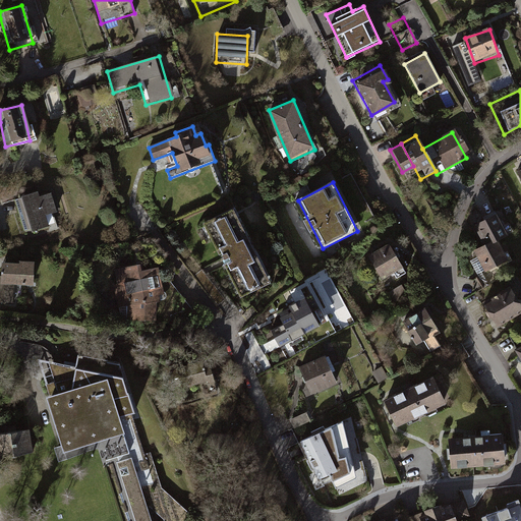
[(41,194),(18,200),(27,233),(48,228),(45,216),(56,213),(51,196),(42,198),(41,194)]
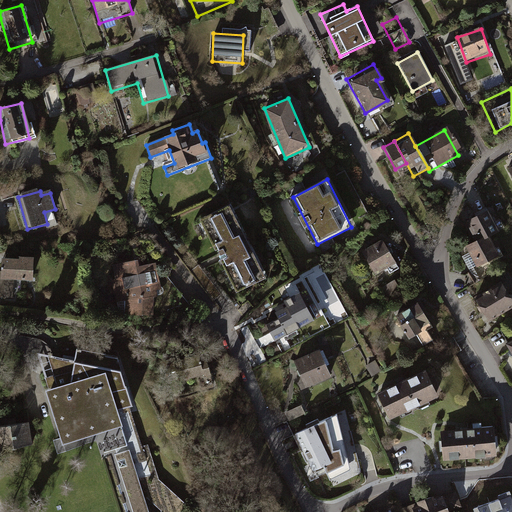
[(229,206),(199,221),(237,295),(267,280),(229,206)]
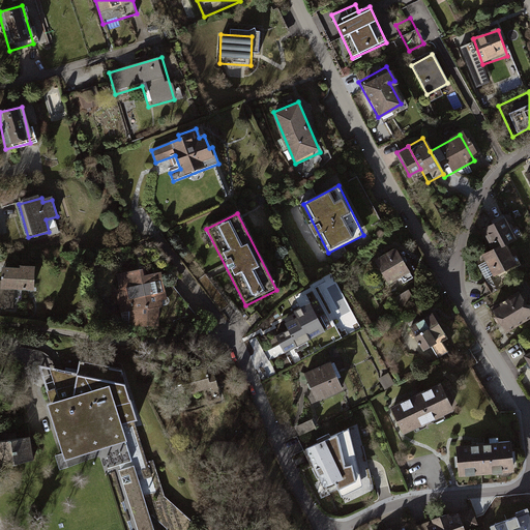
[(506,221),(483,231),(494,252),(481,258),(492,278),(517,266),(508,248),(518,244),(506,221)]
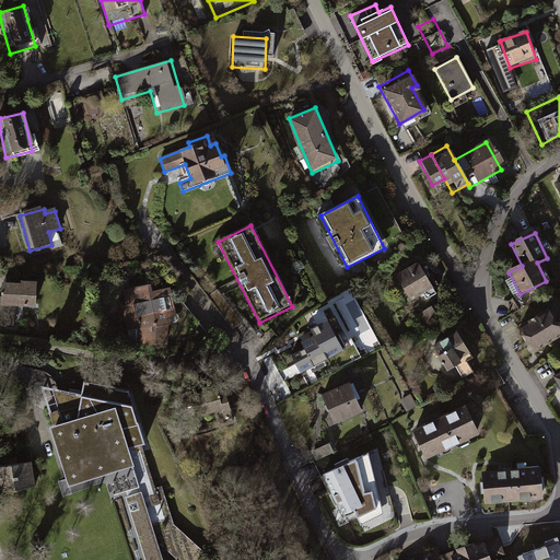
[(417,264),(395,276),(410,302),(432,290),(417,264)]
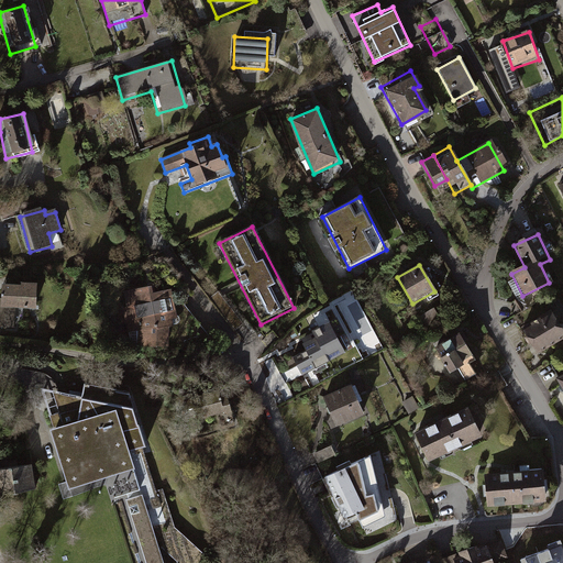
[(35,287),(1,285),(0,299),(0,326),(14,327),(15,310),(34,311),(35,287)]
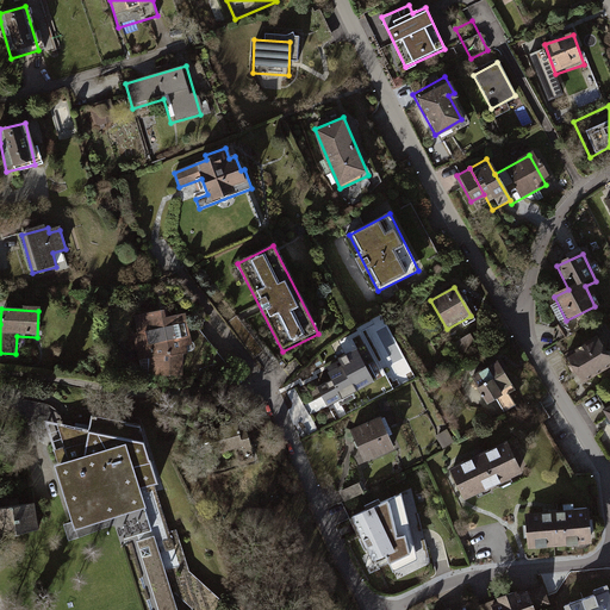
[(166,311),(135,316),(138,332),(134,334),(142,378),(185,377),(185,356),(191,355),(188,347),(194,346),(187,315),(168,318),(166,311)]
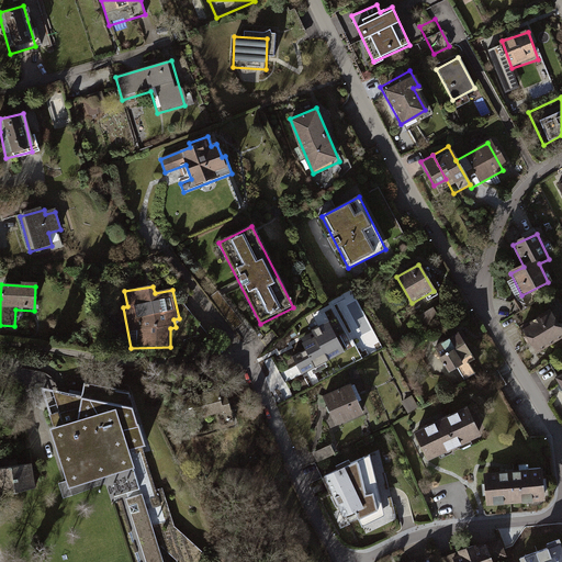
[(561,332),(550,312),(520,328),(535,353),(561,337),(561,332)]
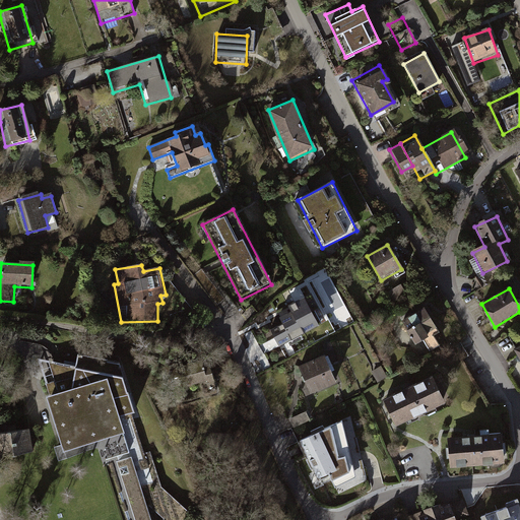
[(282,325),(270,331),(279,347),(326,322),(311,295),(288,307),(291,313),(279,319),(282,325)]
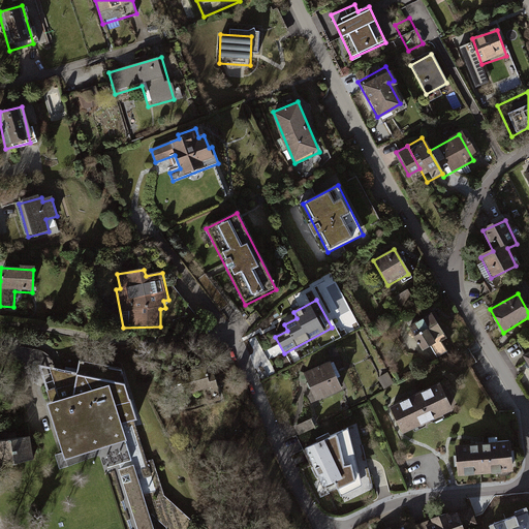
[(433,313),(409,328),(425,353),(448,340),(433,313)]
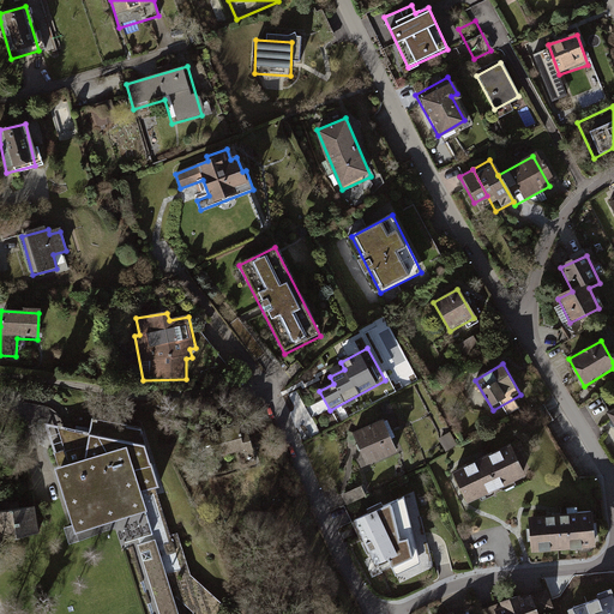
[(48,428),(79,531),(120,519),(151,613),(230,613),(233,612),(188,571),(160,474),(148,433),(90,416),(86,433),(48,428)]
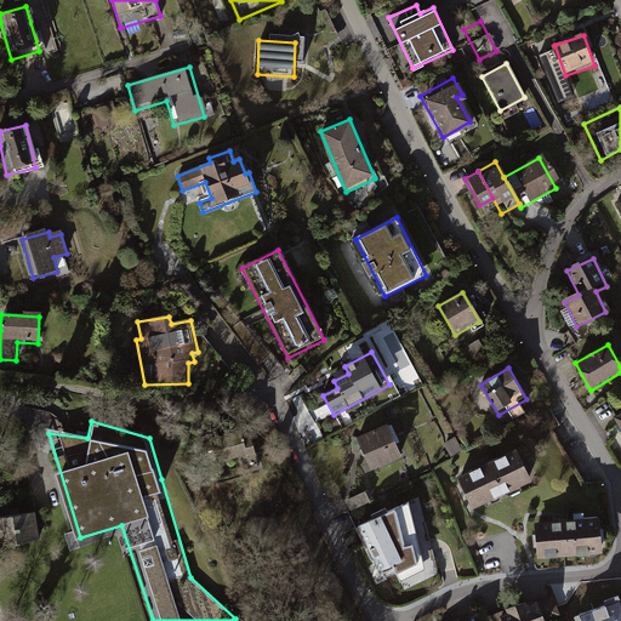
[(388,426),(357,439),(371,472),(403,459),(388,426)]
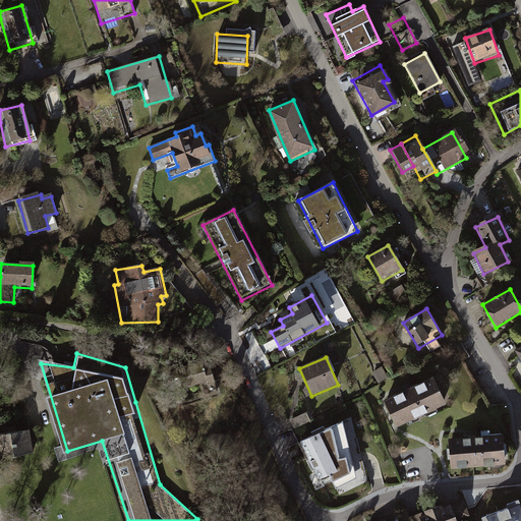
[(433,379),(385,401),(398,428),(446,406),(433,379)]
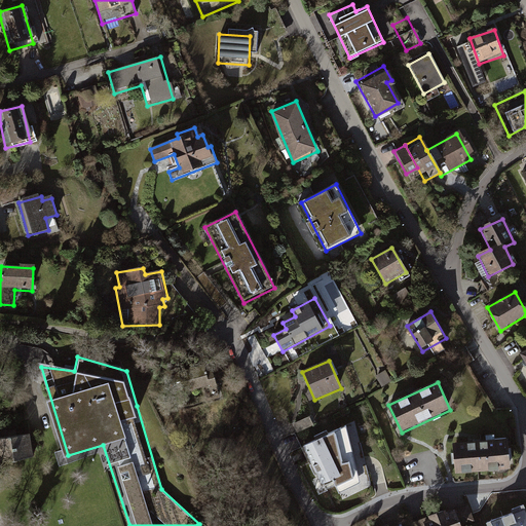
[(310,417),(293,424),(297,434),(314,426),(310,417)]
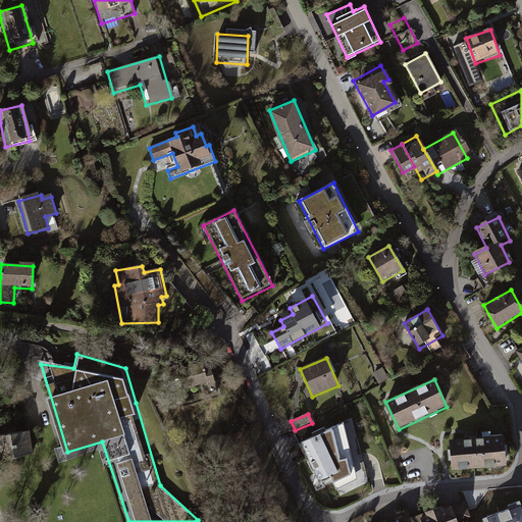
[(343,421),(301,442),(317,476),(328,471),(335,486),(355,476),(343,421)]
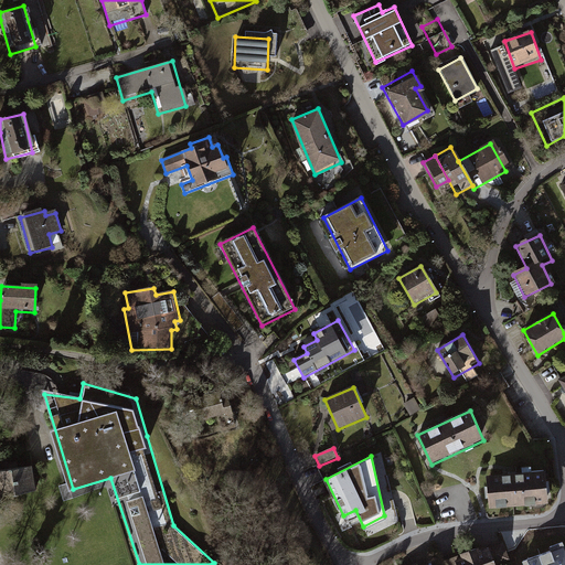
[(31,466),(0,470),(0,497),(11,496),(13,498),(17,499),(20,497),(21,493),(34,492),(31,466)]
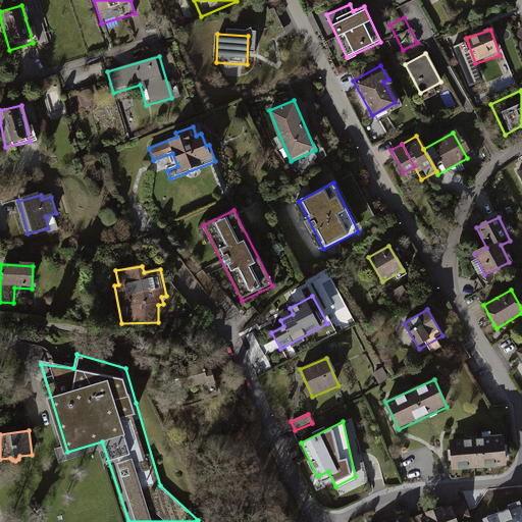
[(505,439),(452,440),(453,469),(505,468),(505,439)]
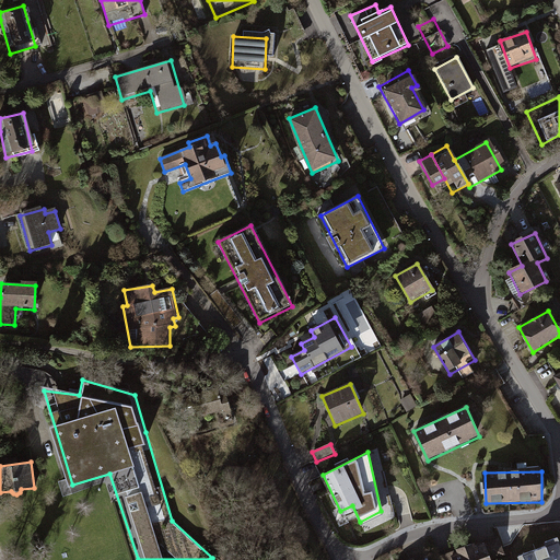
[(558,559),(551,537),(518,547),(522,559),(558,559)]
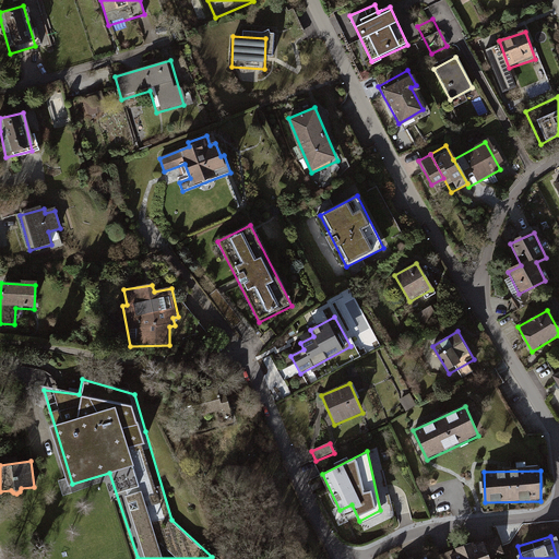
[(488,558),(483,543),(438,557),(438,558),(488,558)]
